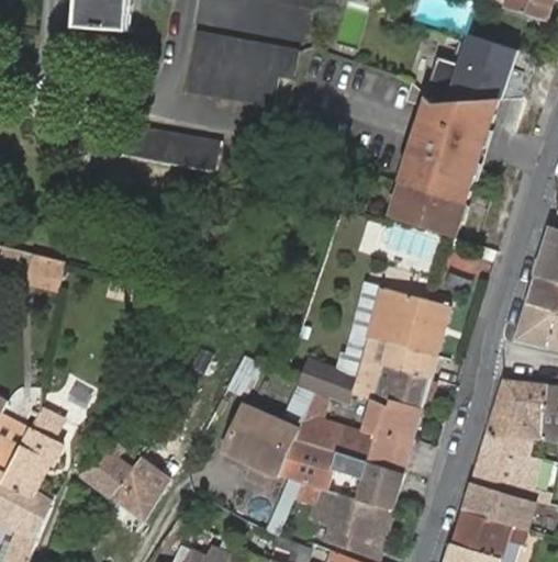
[(77,0),(75,27),(129,31),(130,0),(77,0)]
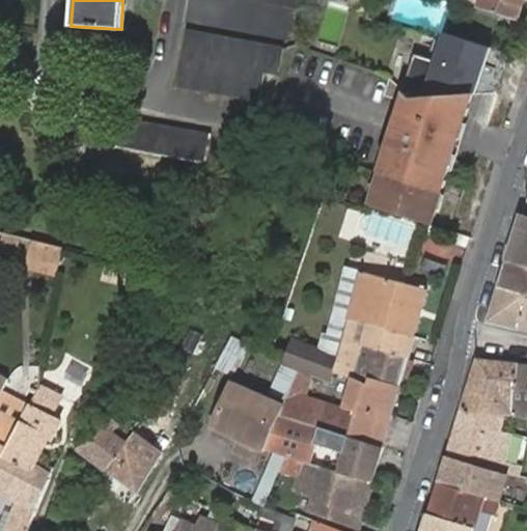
[(246,0),(298,9),(300,0),(246,0)]
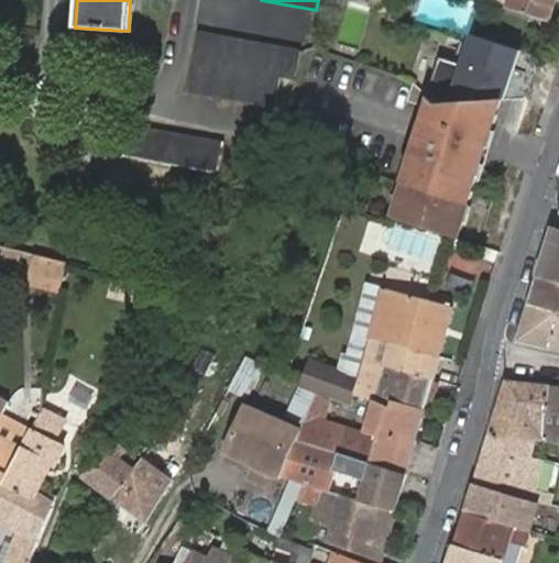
[(508,0),(507,6),(547,19),(552,0),(508,0)]
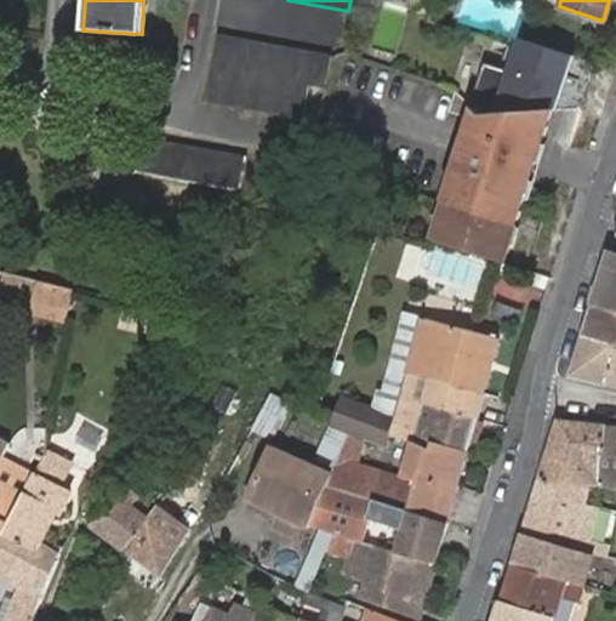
[(479,115),(548,109),(568,49),(507,29),(479,115)]
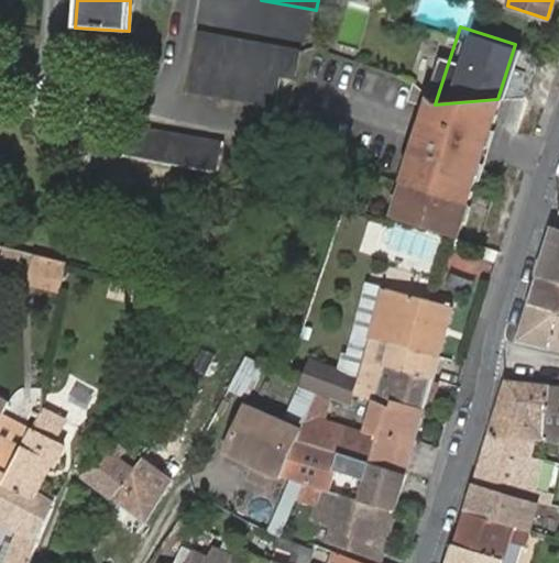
[(292,80),(297,51),(195,32),(184,91),(271,108),(276,78),(292,80)]
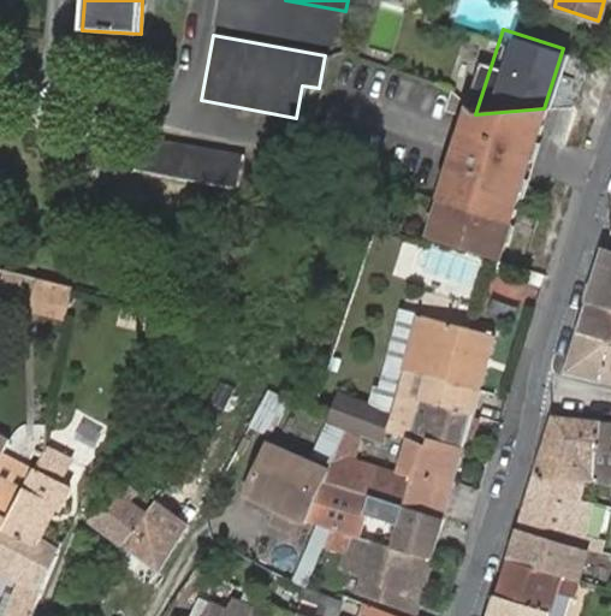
[(469,110),(449,93),(443,112),(466,119),(457,148),(428,240),(497,260),(521,184),(526,169),(534,140),(544,108),(475,114),(469,110)]
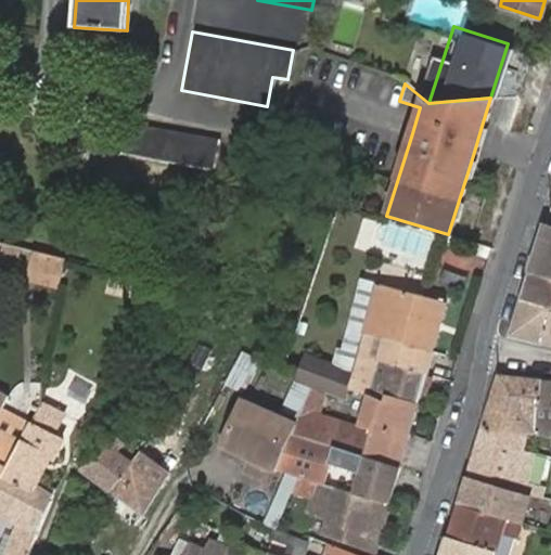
[(117,154),(212,170),(217,140),(123,124),(117,154)]
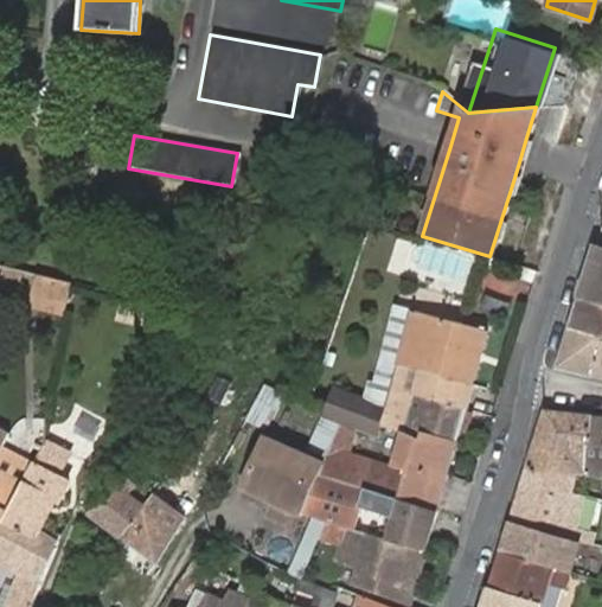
[(404,285),(471,296),(478,255),(411,243),(404,285)]
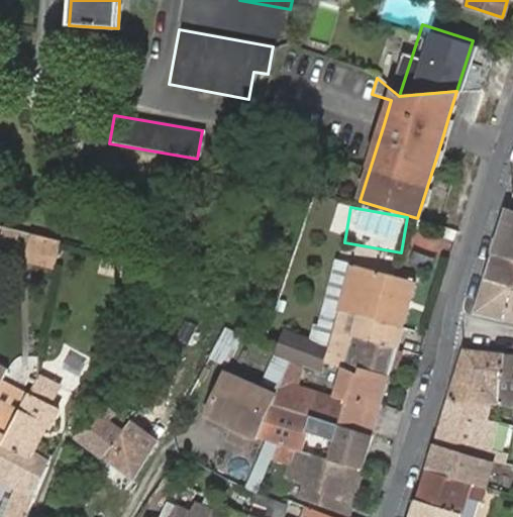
[(512,210),(504,208),(489,254),(501,257),(512,262),(512,210)]
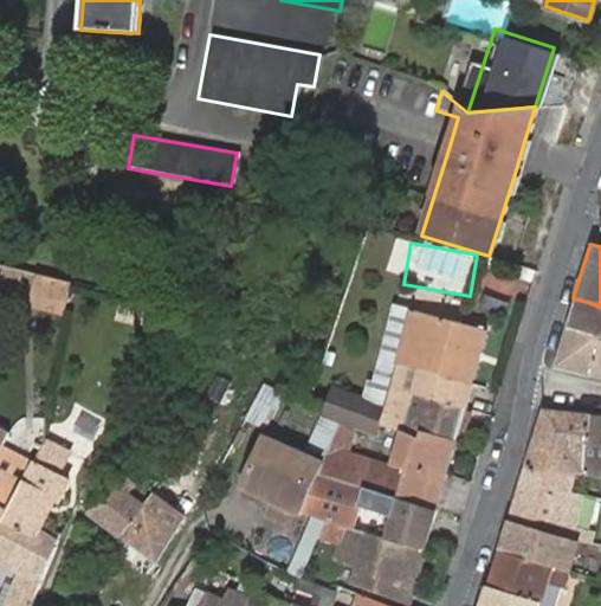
[(70,282),(36,275),(27,308),(63,316),(70,282)]
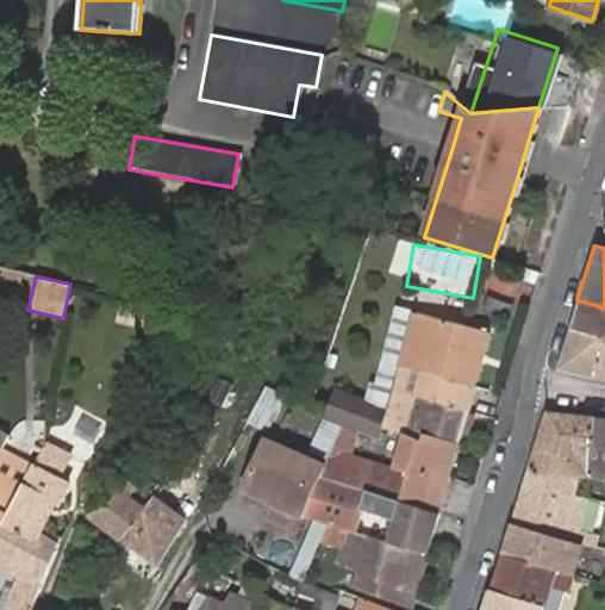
[(604,309),(591,304),(577,300),(567,331),(604,341),(604,309)]
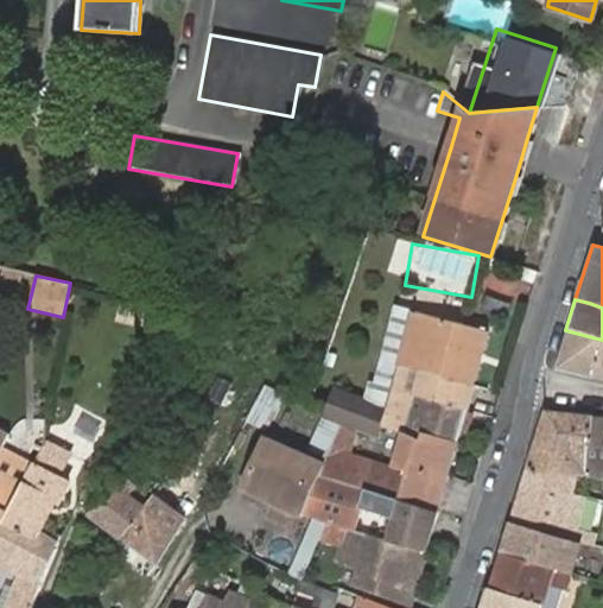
[(135,306),(116,303),(112,322),(131,327),(135,306)]
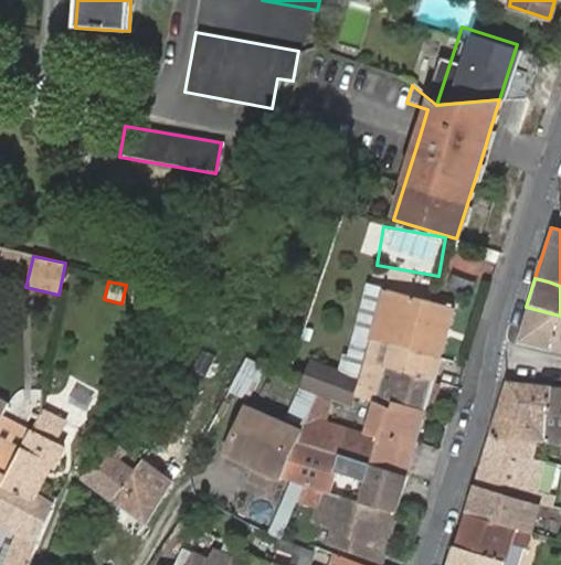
[(130,287),(126,285),(122,304),(126,305),(130,287)]
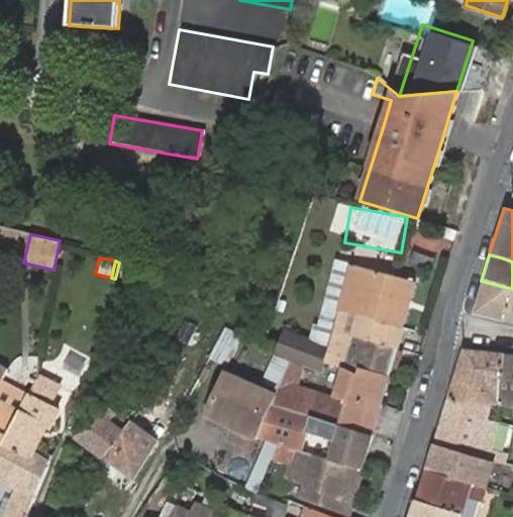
[(326,346),(347,266),(334,262),(317,325),(311,324),(307,339),(326,346)]
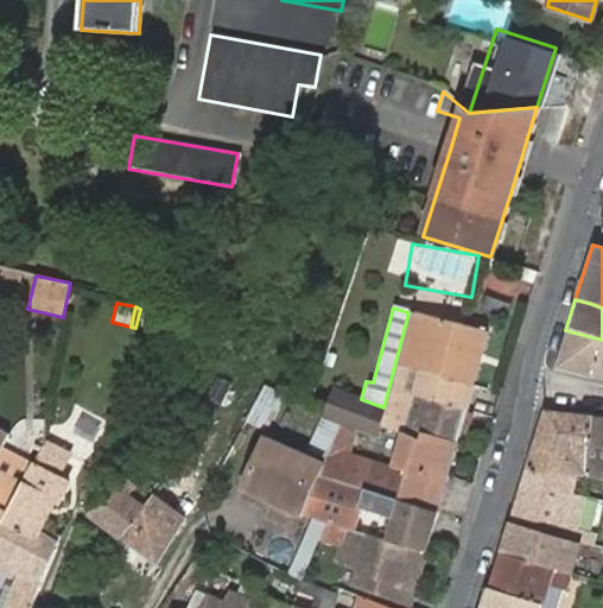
[(408,312),(383,407),(379,425),(399,432),(411,393),(464,409),(486,333),(408,312)]
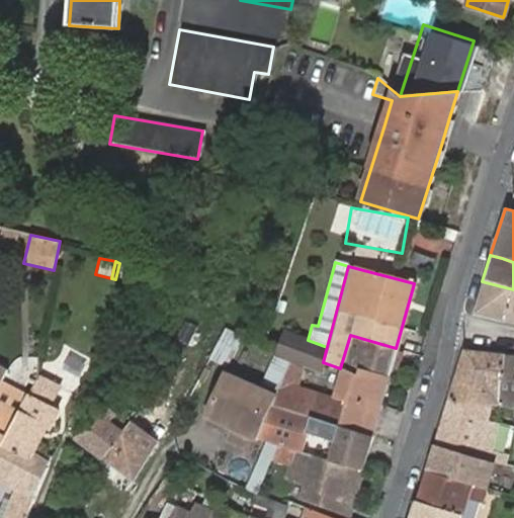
[(513,289),(482,281),(473,314),(506,321),(513,322),(513,289)]
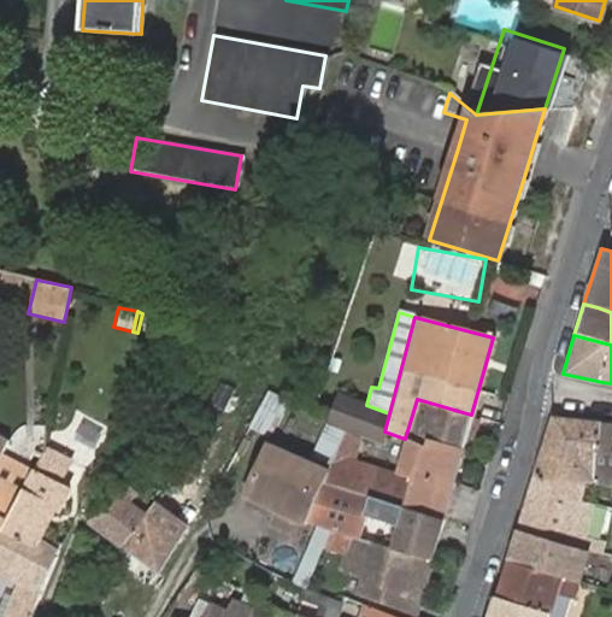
[(337,393),(329,417),(327,422),(346,429),(355,433),(381,444),(384,432),(389,413),(366,405),(337,393)]
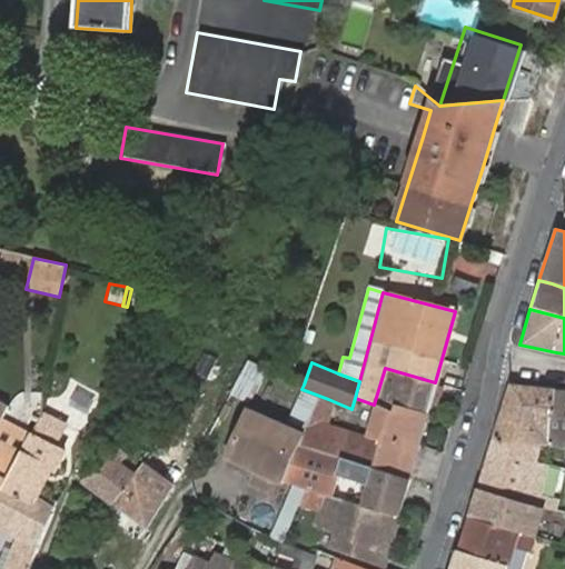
[(249,407),(265,373),(246,365),(230,399),(249,407)]
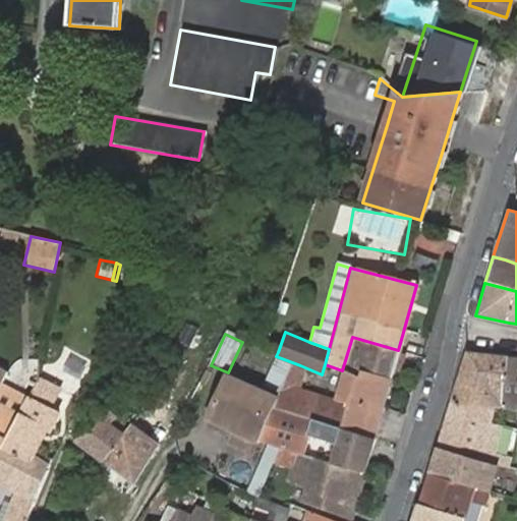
[(344,370),(357,374),(358,370),(389,380),(398,350),(352,337),(342,370),(344,370)]
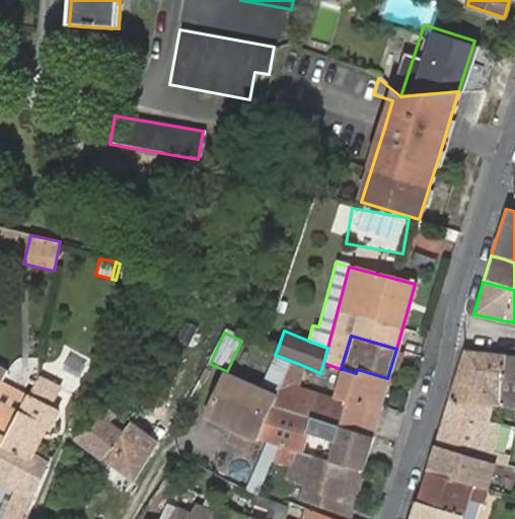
[(291,361),(275,355),(241,341),(227,371),(277,393),(283,381),(291,361)]
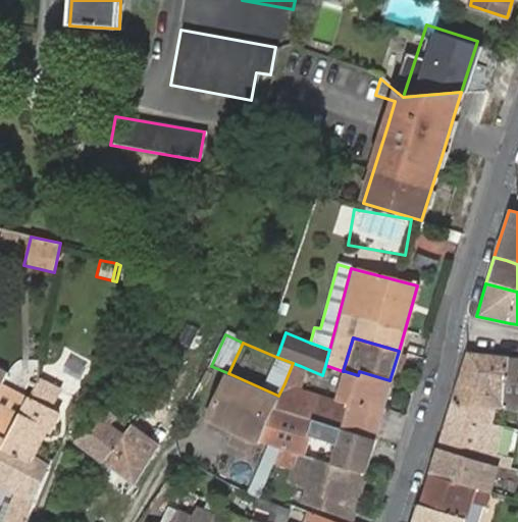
[(399,351),(390,380),(398,381),(406,353),(399,351)]
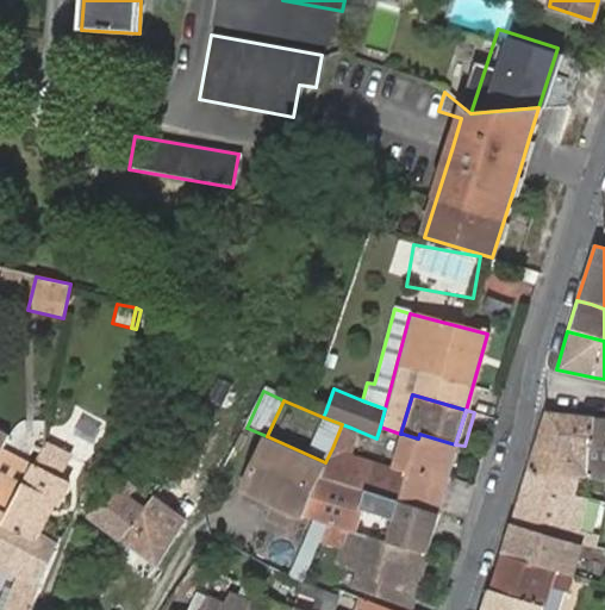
[(543,412),(525,470),(552,474),(574,477),(587,477),(591,417),(543,412)]
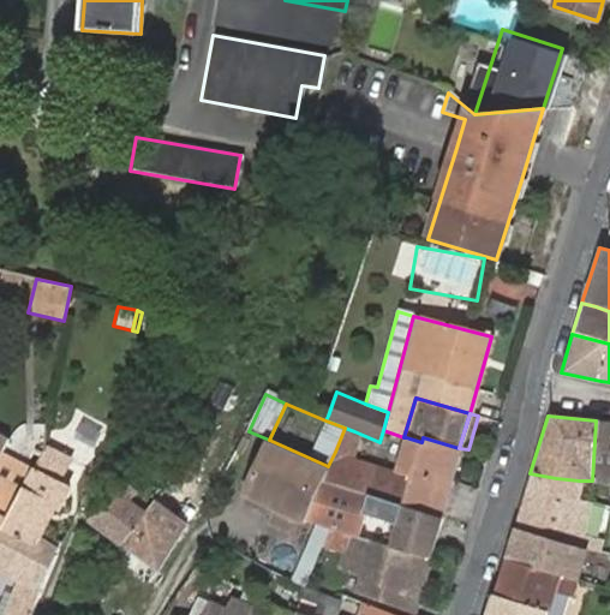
[(609,422),(596,421),(592,481),(609,482),(609,422)]
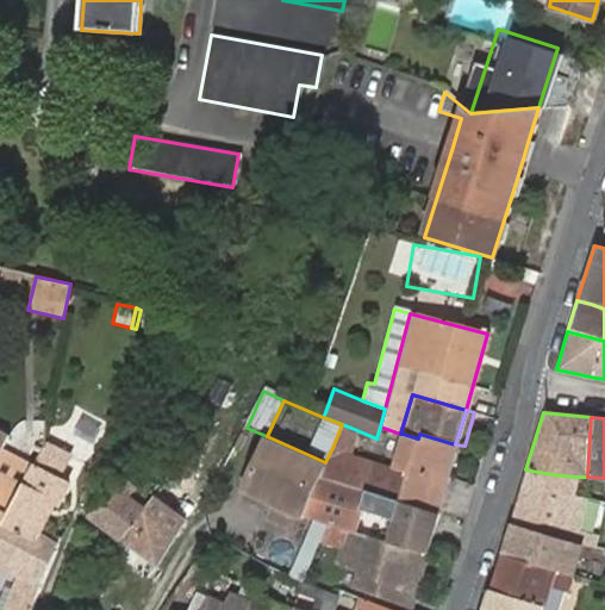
[(342,424),(332,448),(342,453),(351,428),(342,424)]
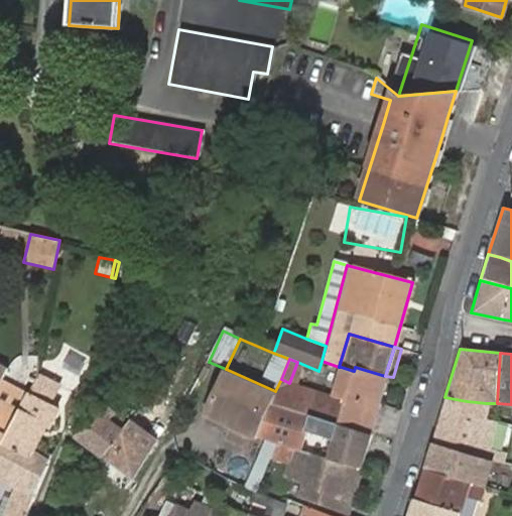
[(341,367),(335,389),(345,392),(348,394),(354,371),(341,367)]
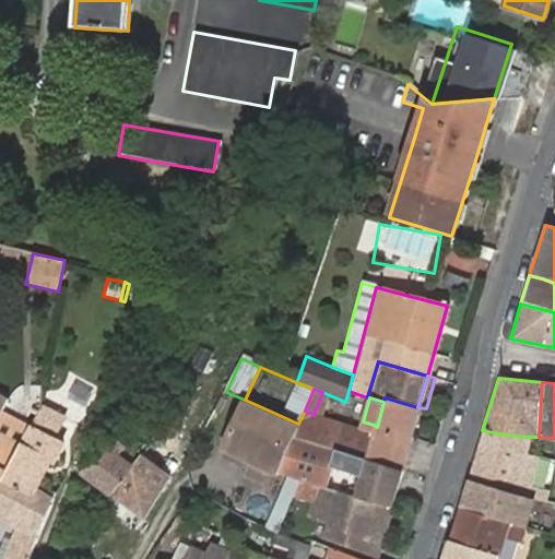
[(384,402),(377,427),(410,437),(417,407),(385,397),(384,402)]
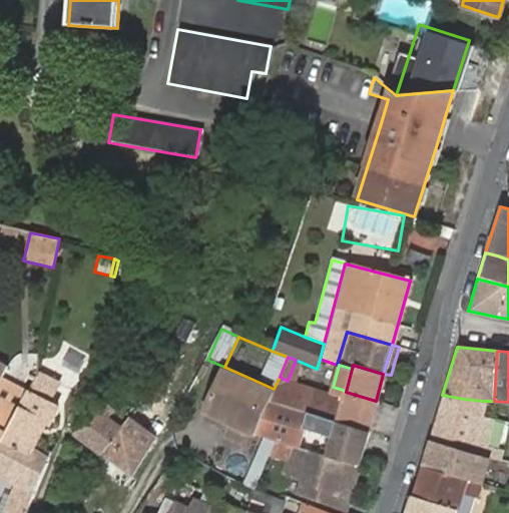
[(229,423),(253,434),(269,401),(270,399),(272,393),(222,371),(204,412),(229,423)]
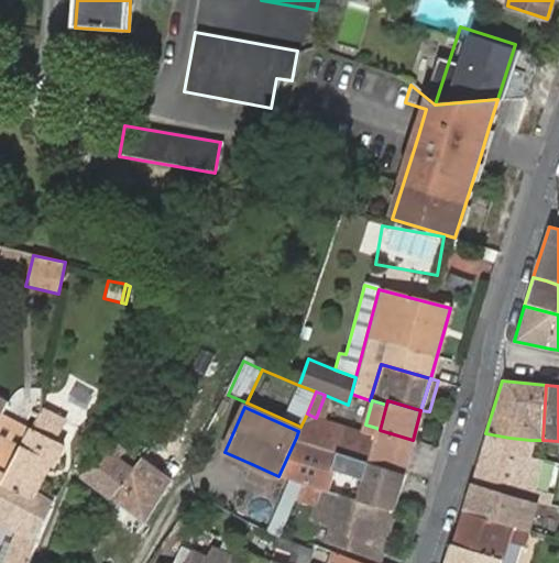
[(42,412),(36,423),(51,431),(47,440),(51,442),(62,422),(42,412)]
